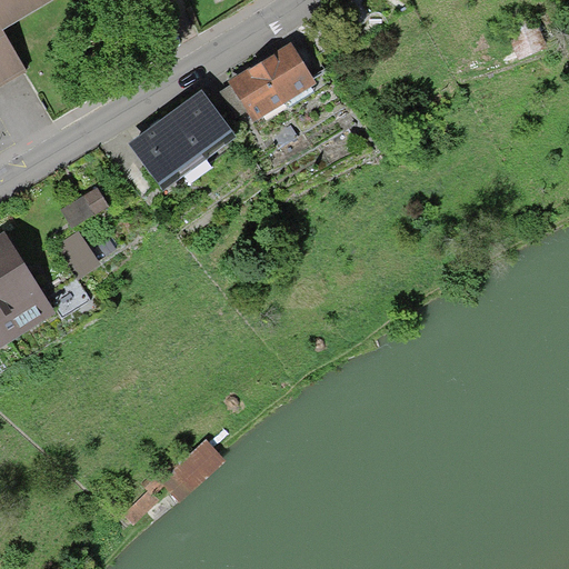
[(0,0),(0,89),(28,73),(2,31),(53,0),(0,0)]
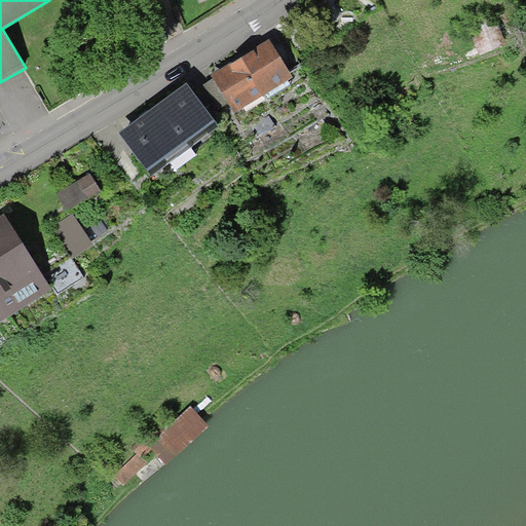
[(266,44),(214,77),(237,113),(290,79),(266,44)]
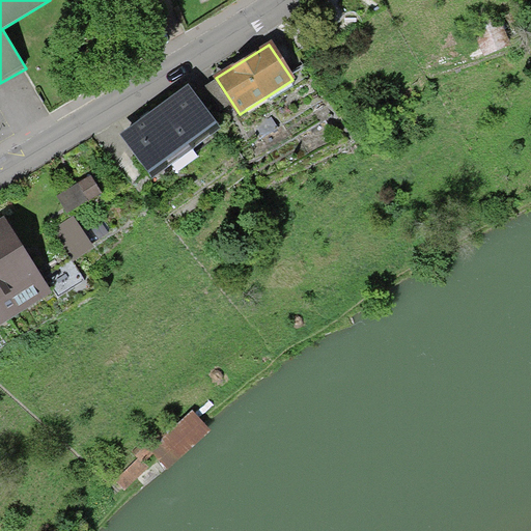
[(189,89),(126,137),(152,173),(217,127),(189,89)]
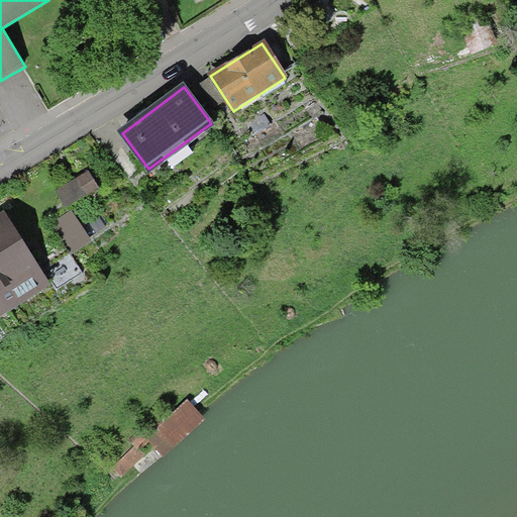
[(264,111),(247,125),(255,135),(272,121),(264,111)]
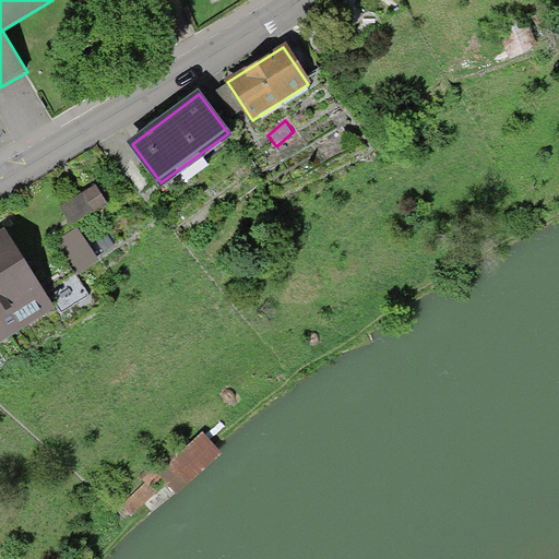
[(93,187),(60,207),(71,225),(104,204),(93,187)]
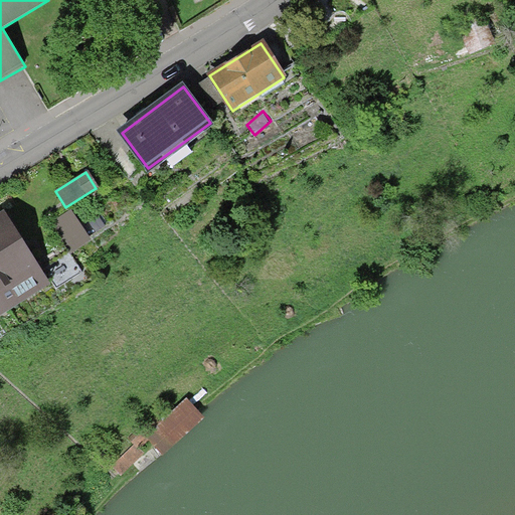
[(72,210),(35,233),(53,263),(91,240),(72,210)]
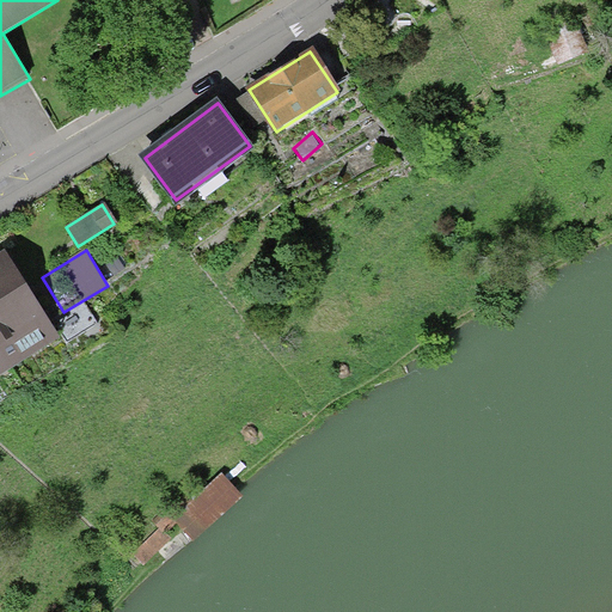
[(0,256),(0,353),(11,371),(60,340),(7,252),(0,256)]
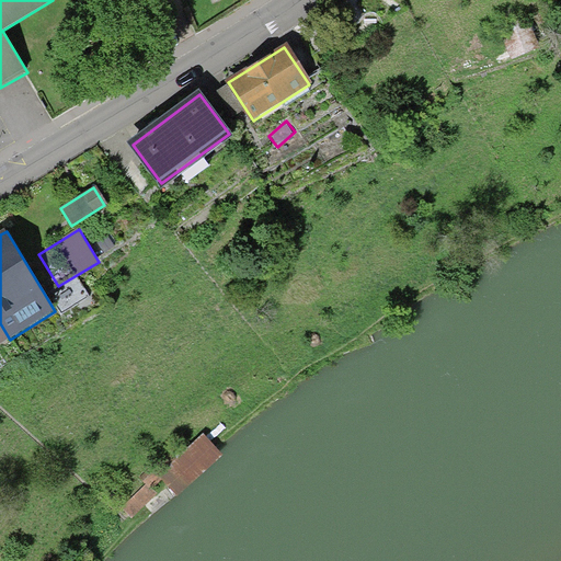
[(0,344),(10,340),(0,323),(0,344)]
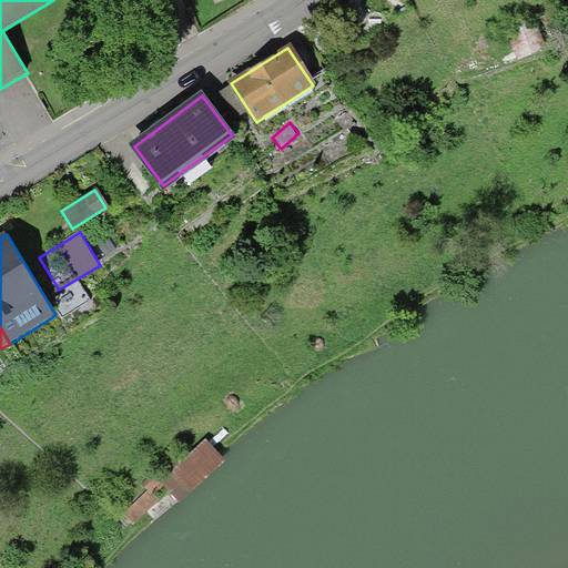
[(178,501),(222,463),(205,444),(188,459),(182,452),(143,485),(148,490),(123,513),(133,525),(170,493),(178,501)]
